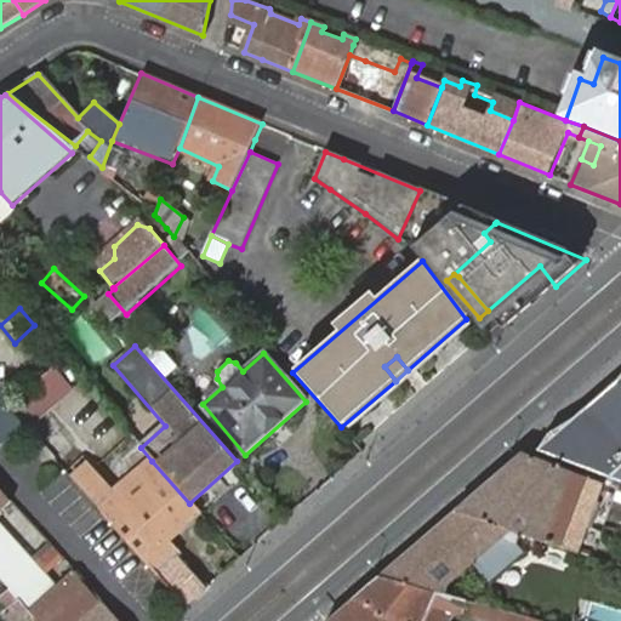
[(620,383),(557,439),(620,463),(620,383)]
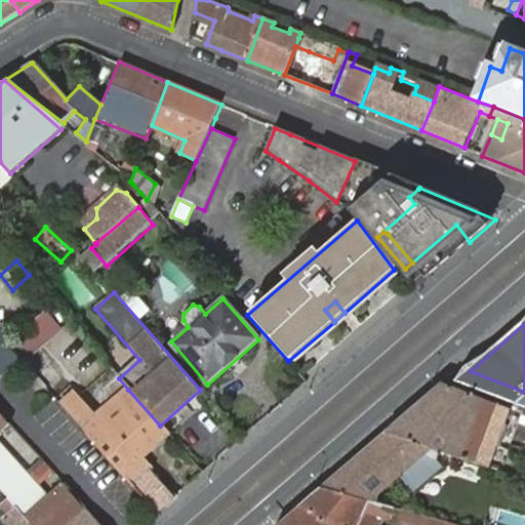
[(28,333),(11,347),(21,357),(35,373),(45,365),(32,349),(37,344),(28,333)]
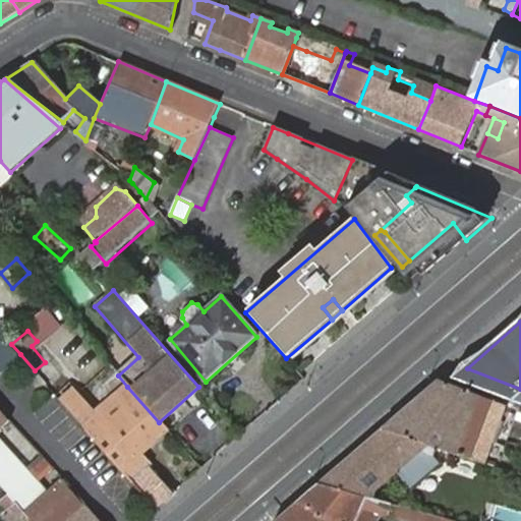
[(0,371),(16,358),(0,338),(0,371)]
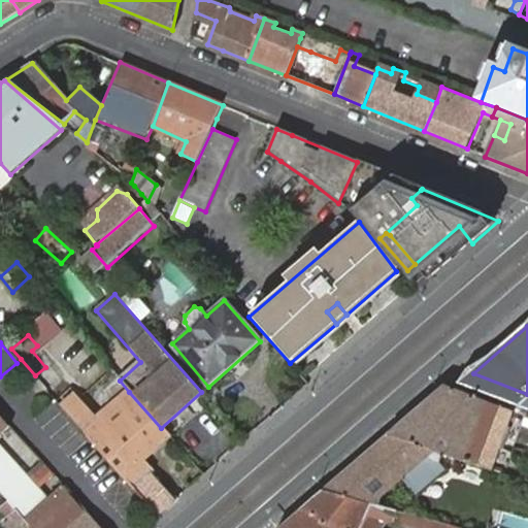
[(527,414),(527,394),(473,373),(458,386),(527,414)]
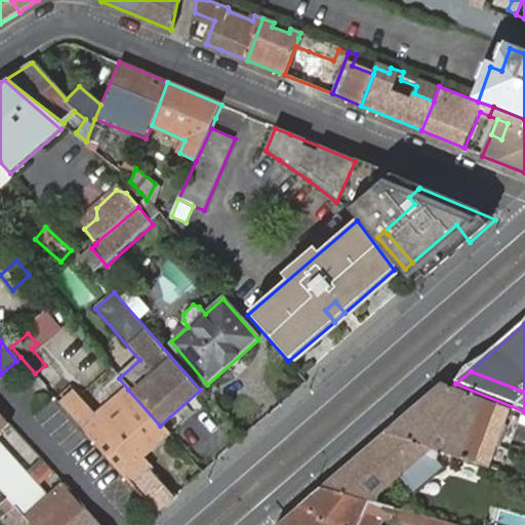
[(507,410),(439,384),(382,433),(439,451),(485,466),(492,448),(468,438),(478,414),(501,423),(507,410)]
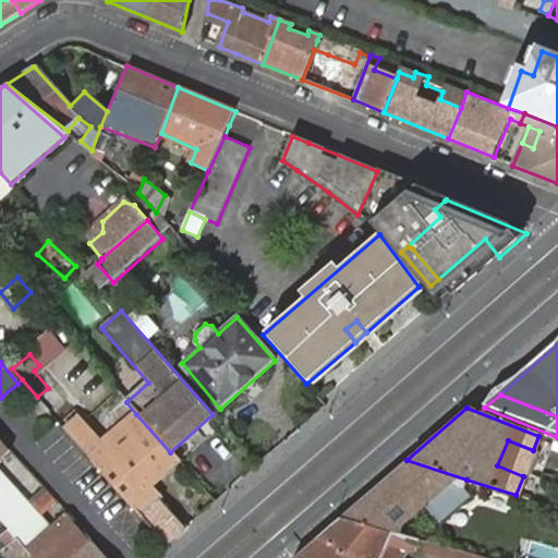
[(170,452),(136,414),(125,424),(136,438),(110,461),(99,447),(88,456),(167,545),(184,529),(158,500),(161,497),(153,486),(173,468),(165,457),(170,452)]
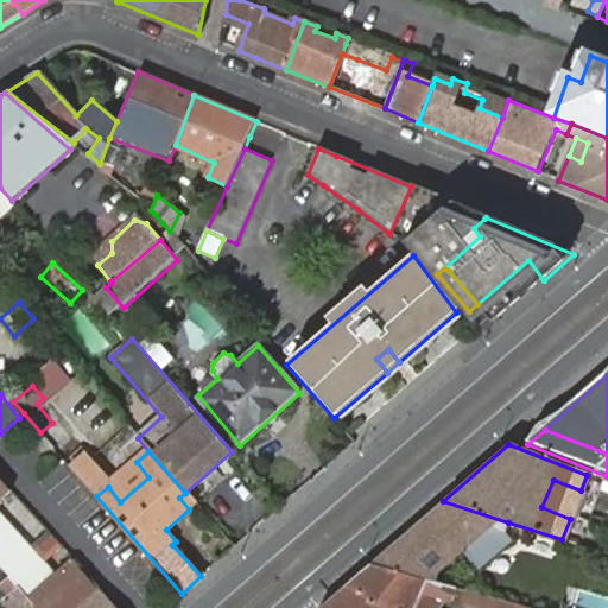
[(0,475),(0,500),(12,489),(0,475)]
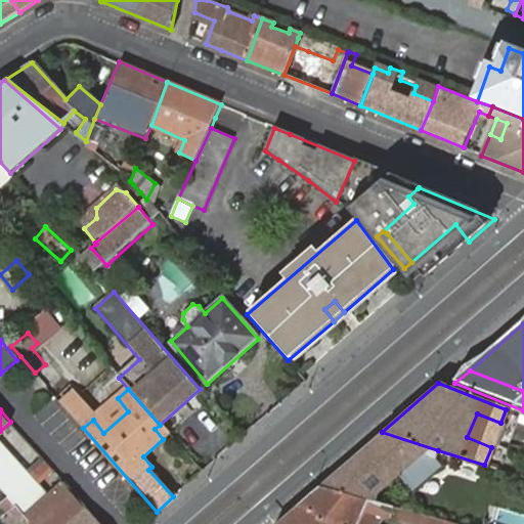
[(491,447),(500,423),(477,413),(467,437),(491,447)]
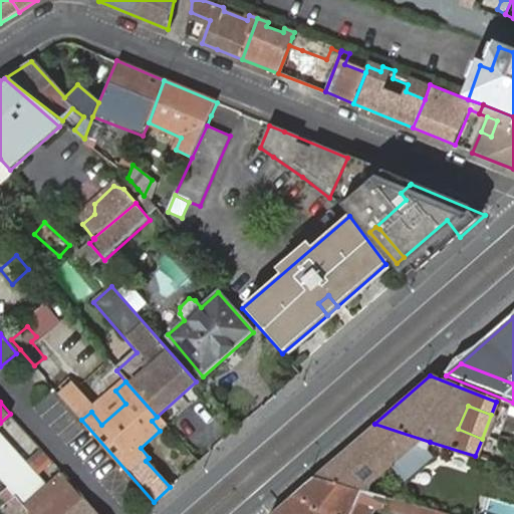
[(374,424),(312,478),(353,489),(384,462),(405,445),(426,452),(430,442),(374,424)]
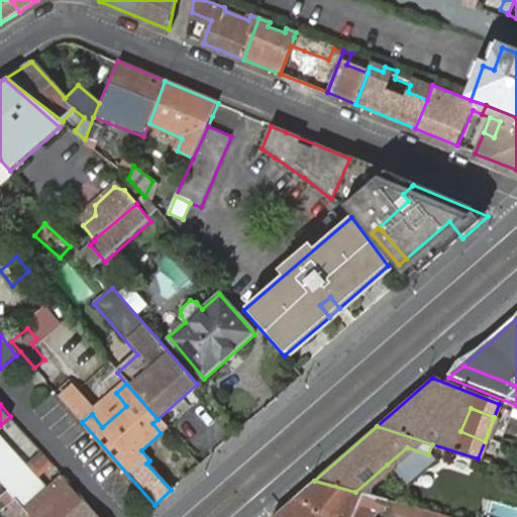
[(99,516),(65,479),(65,478),(48,491),(1,437),(0,438),(0,483),(8,492),(29,516),(99,516)]
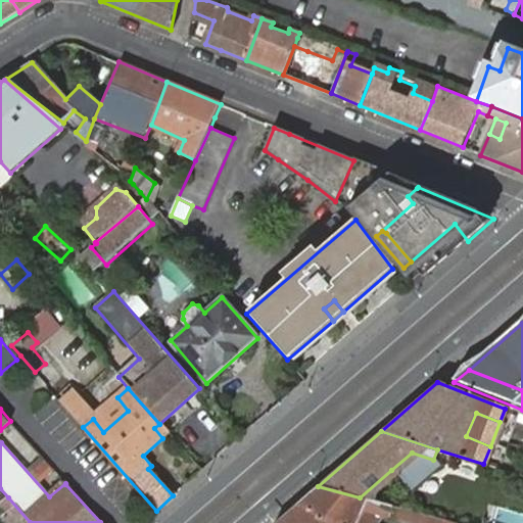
[(405,484),(433,460),(412,453),(391,470),(405,484)]
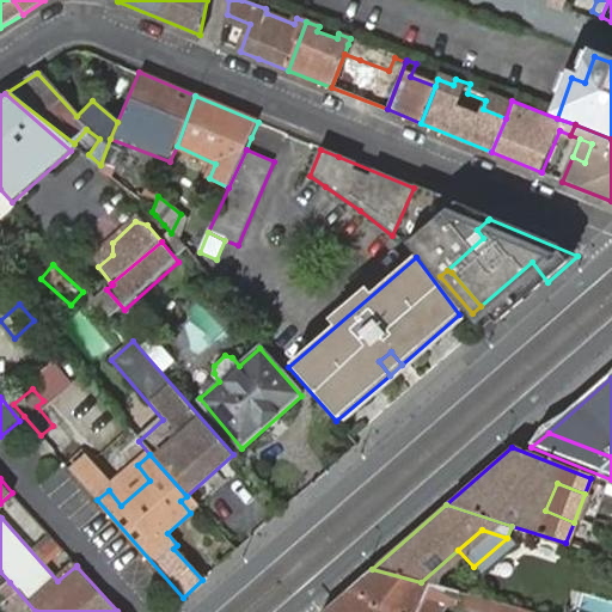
[(372,569),(322,611),(436,611),(440,606),(463,611),(512,611),(514,607),(421,582),(372,569)]
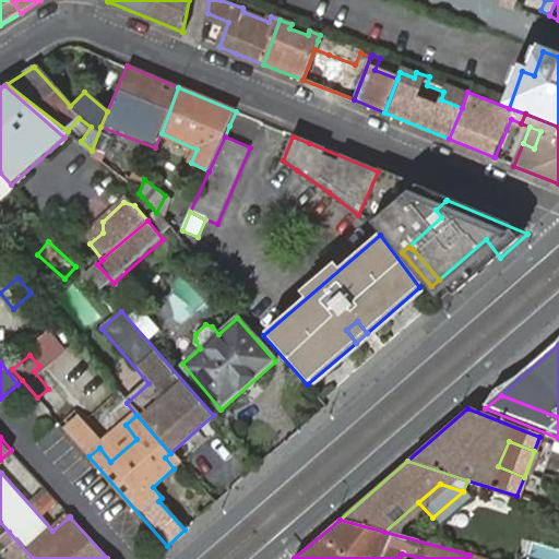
[(0,548),(9,558),(32,558),(9,532),(0,538),(0,548)]
